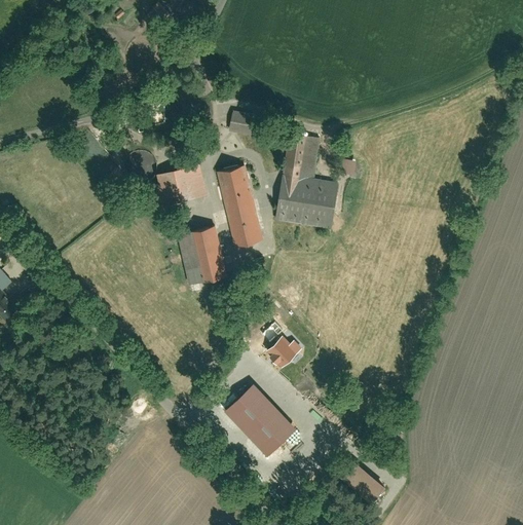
[(237,114),(233,129),(260,135),(263,119),(237,114)]
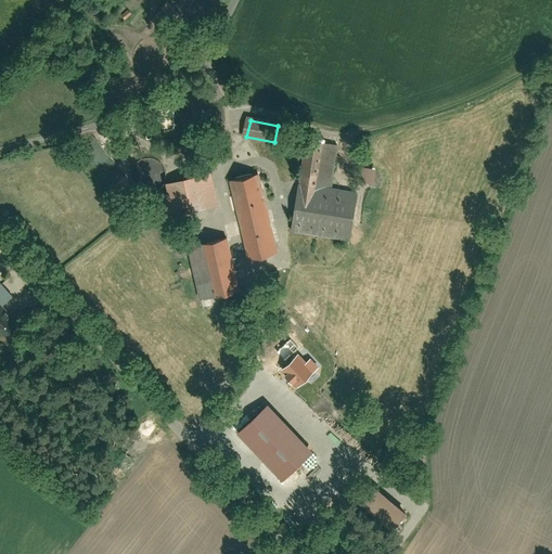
[(337,146),(309,142),(297,226),(351,233),(357,193),(331,190),(337,146)]
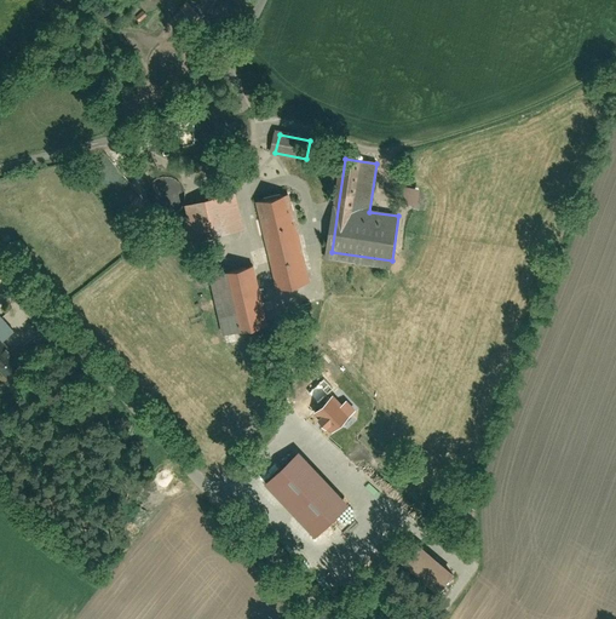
[(419,206),(420,189),(403,188),(402,205),(419,206)]
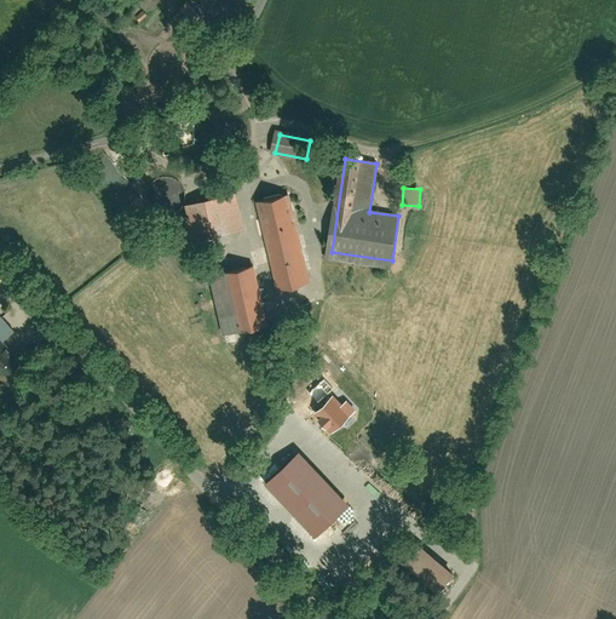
[(242,228),(236,195),(186,206),(194,239),(242,228)]
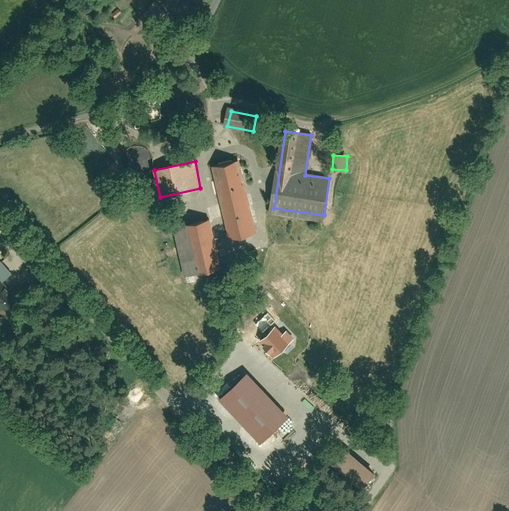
[(244,164),(217,169),(231,239),(258,234),(244,164)]
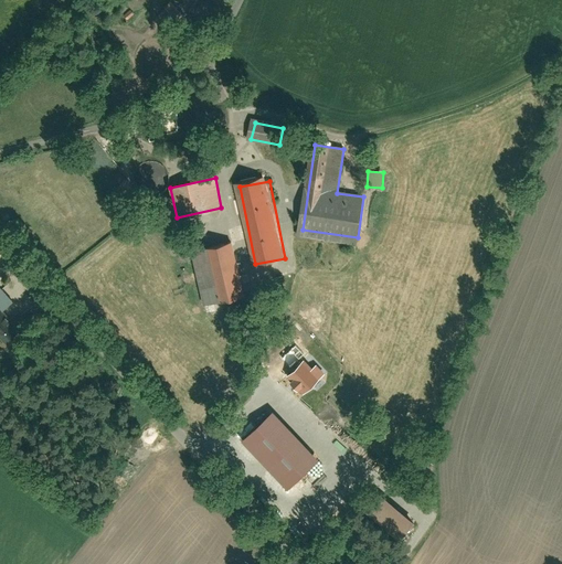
[(244,297),(233,245),(198,253),(209,304),(244,297)]
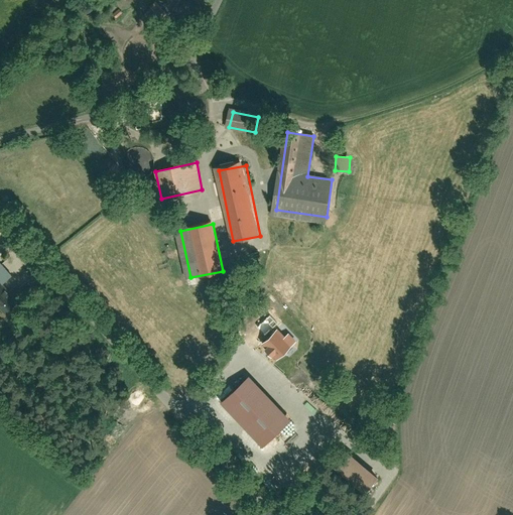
[(0,285),(0,301),(8,310),(21,298),(4,281),(0,285)]
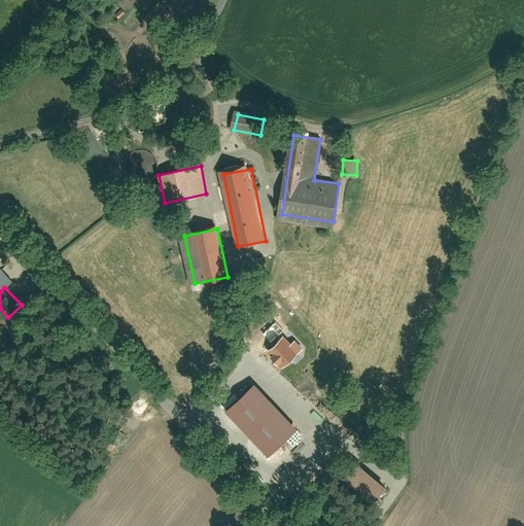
[(297,430),(251,383),(221,411),(267,458),(297,430)]
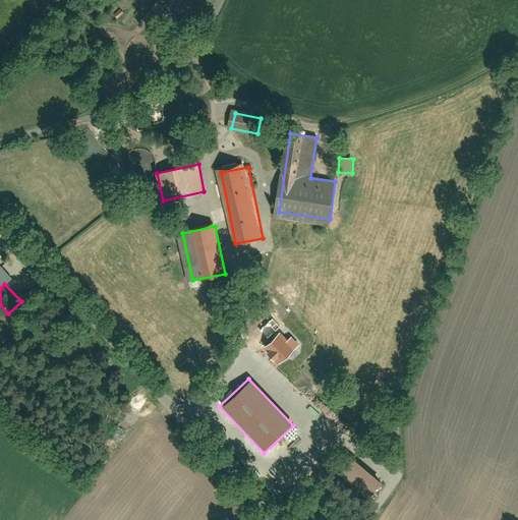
[(366,498),(380,482),(347,456),(334,471),(366,498)]
